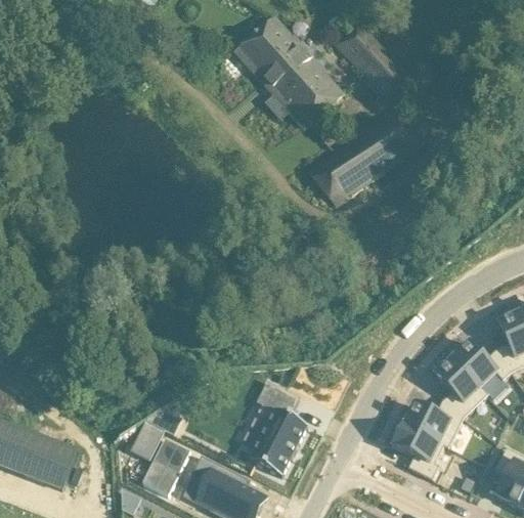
[(275,18),(237,50),(273,90),(263,99),(279,118),(290,109),(305,126),(319,114),(341,95),(289,34),(275,18)]
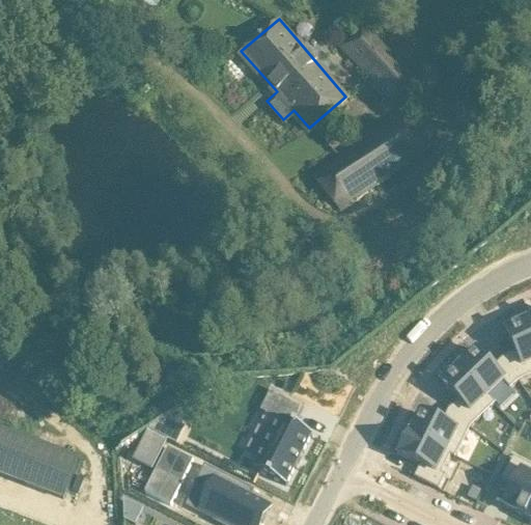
[(399,105),(423,81),(363,20),(338,44),(399,105)]
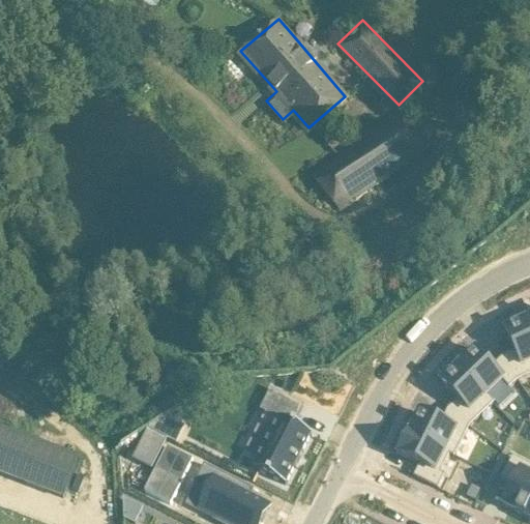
[(452,114),(473,137),(483,127),(463,105),(452,114)]
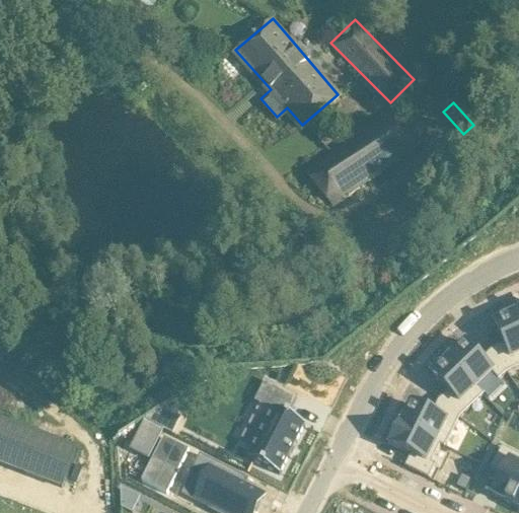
[(307,168),(335,202),(420,143),(394,105),(332,148),(307,168)]
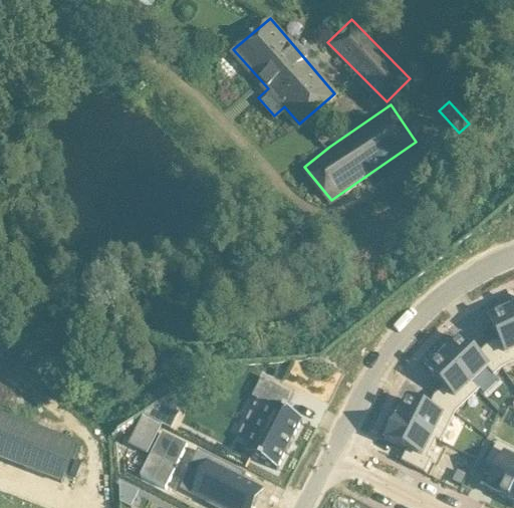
[(500,336),(487,342),(502,364),(513,358),(513,312),(511,307),(491,316),(500,336)]
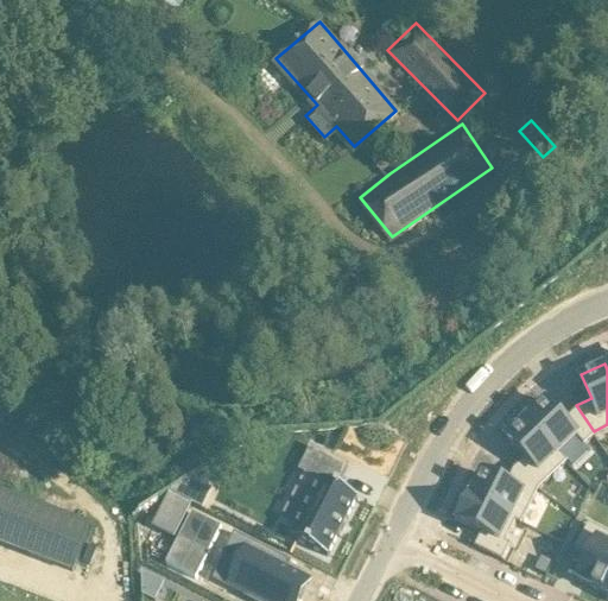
[(546,398),(527,417),(567,457),(567,456),(559,449),(576,432),(584,441),(594,431),(576,405),(564,417),(546,398)]
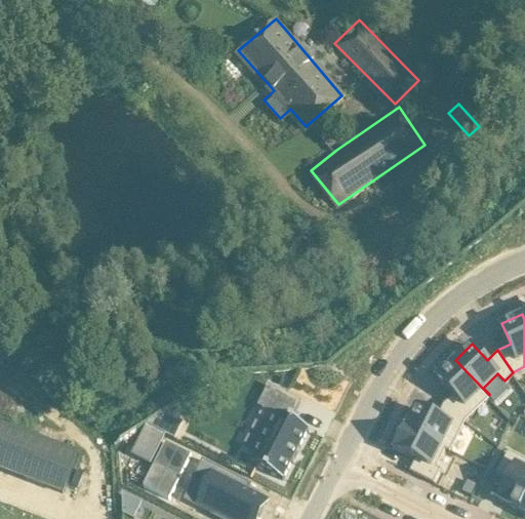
[(455,360),(438,375),(453,392),(443,402),(466,417),(489,395),(455,360)]
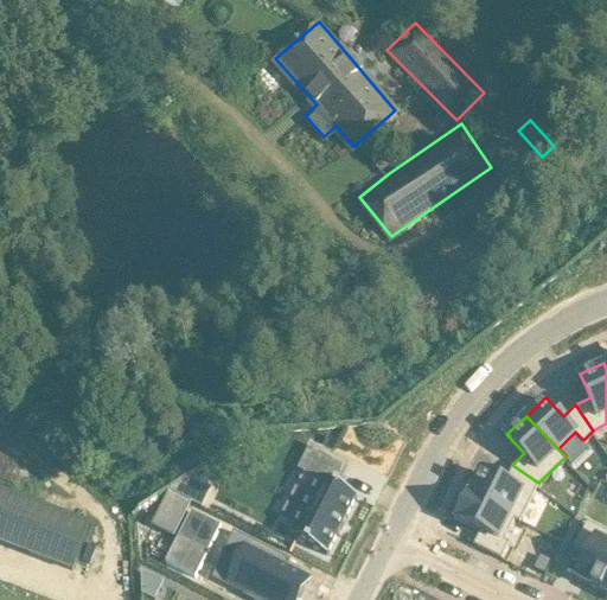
[(292,495),(281,515),(295,522),(291,533),(327,550),(357,492),(337,482),(347,460),(311,442),(300,465),(319,474),(306,503),(292,495)]
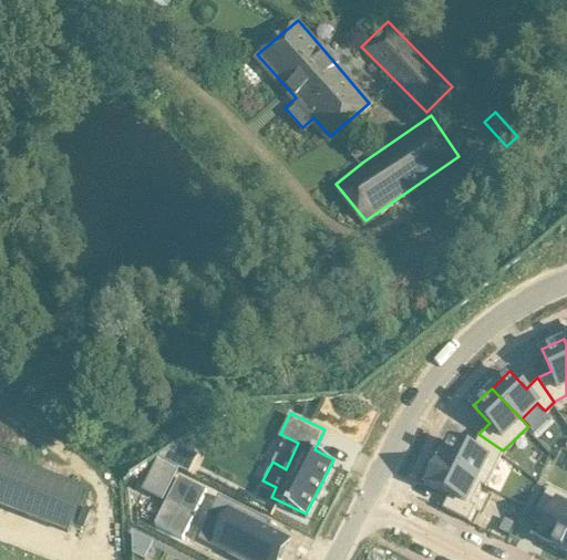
[(439,457),(437,458),(486,483),(503,450),(478,434),(472,447),(451,436),(440,457),(439,457)]
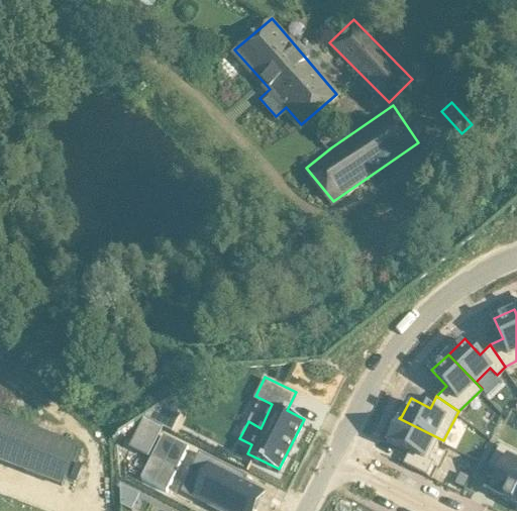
[(0,456),(61,480),(76,440),(0,412),(0,456)]
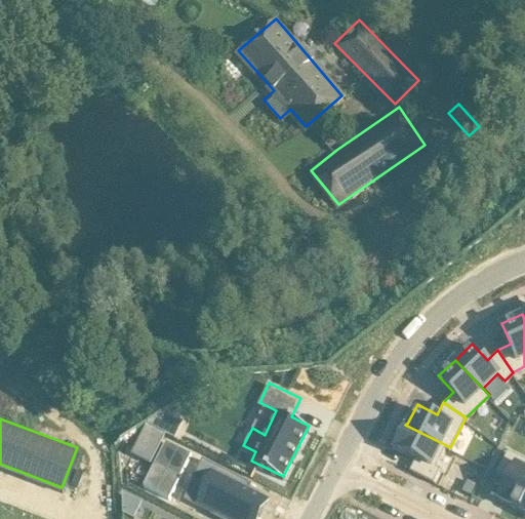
[(145,421),(130,450),(149,460),(163,430),(145,421)]
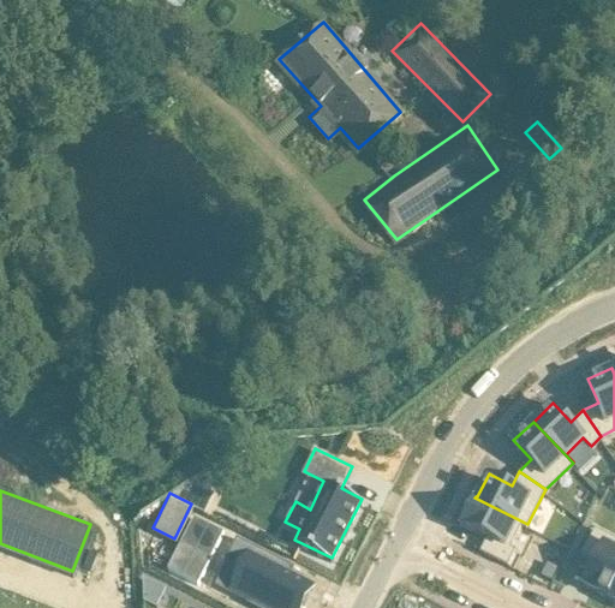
[(475,498),(463,522),(488,535),(481,548),(508,562),(515,547),(511,544),(521,523),(527,525),(527,524),(475,498)]
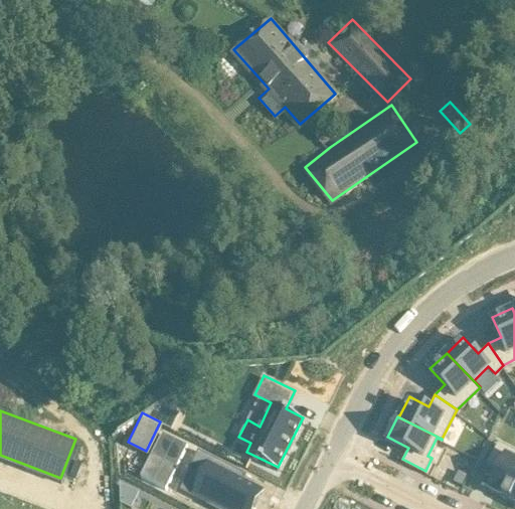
[(514,447),(498,439),(487,462),(498,468),(489,487),(510,498),(514,487),(514,447)]
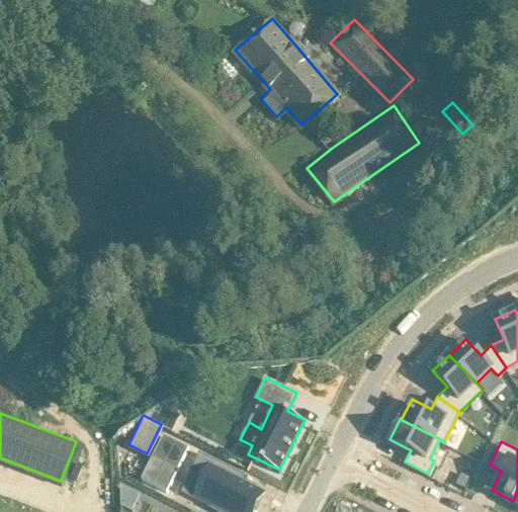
[(199,450),(189,470),(205,478),(197,494),(211,501),(208,506),(221,511),(229,511),(230,511),(232,511),(252,511),(263,492),(245,482),(248,475),(199,450)]
